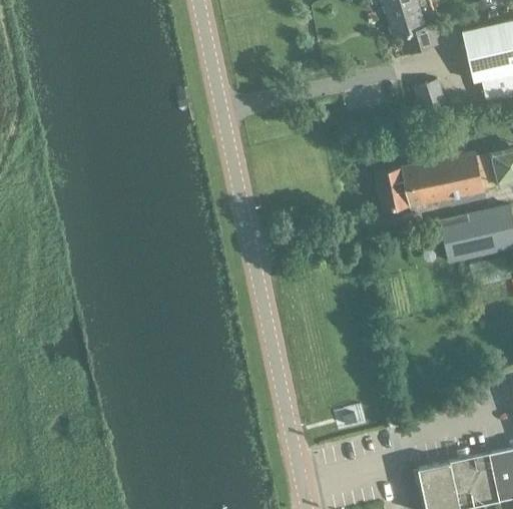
[(381,0),(394,40),(399,38),(405,55),(436,44),(430,26),(422,28),(413,0),(381,0)]
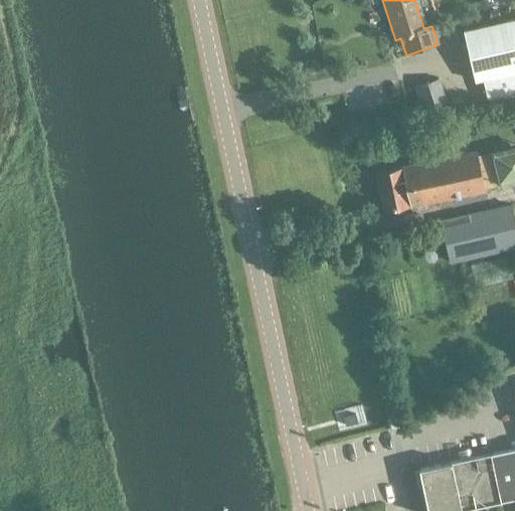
[(475,81),(487,77),(494,100),(514,93),(514,16),(461,34),(475,81)]
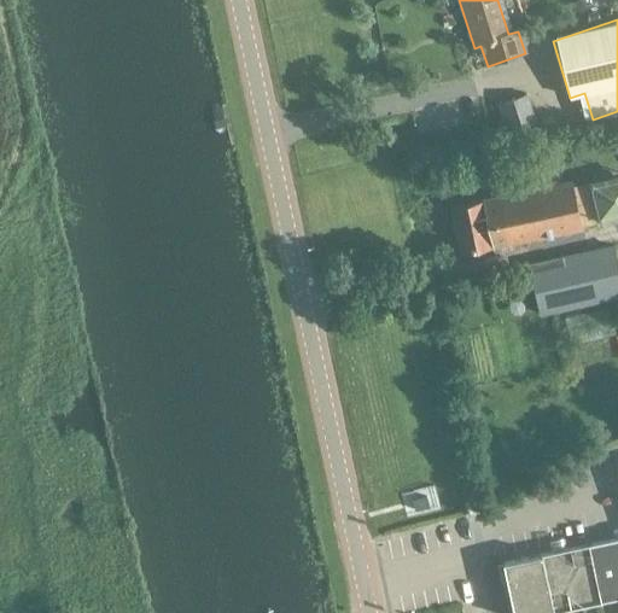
[(497,105),(501,120),(506,134),(534,126),(525,97),(497,105)]
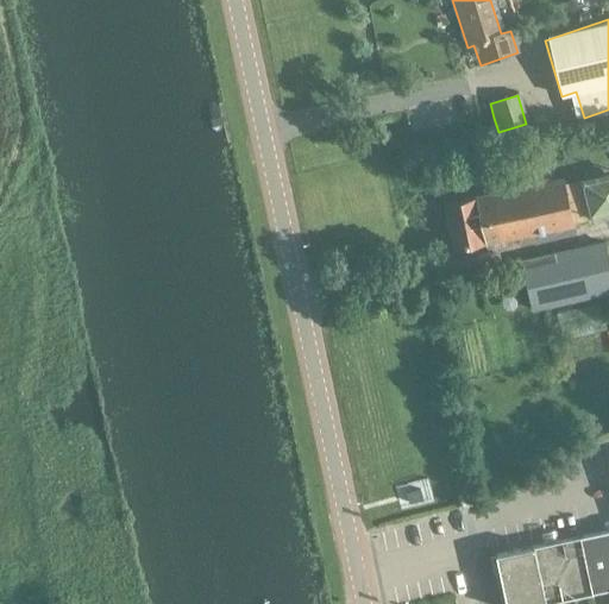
[(589,221),(608,216),(608,175),(578,182),(589,221)]
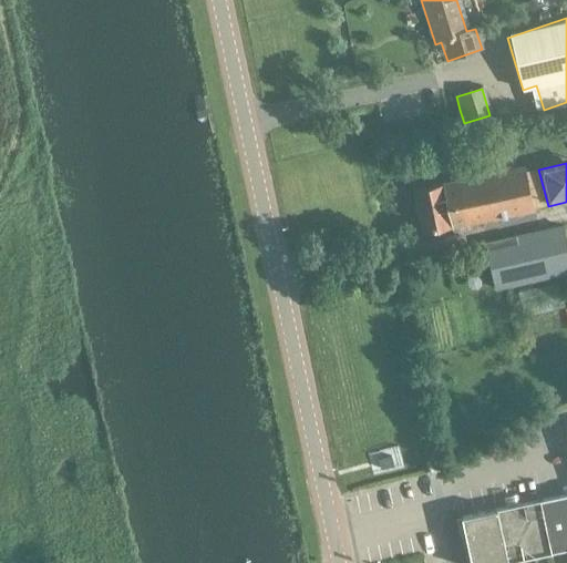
[(452,235),(460,234),(470,232),(468,227),(534,214),(524,169),(441,186),(441,188),(414,194),(423,236),(451,229),(452,235)]
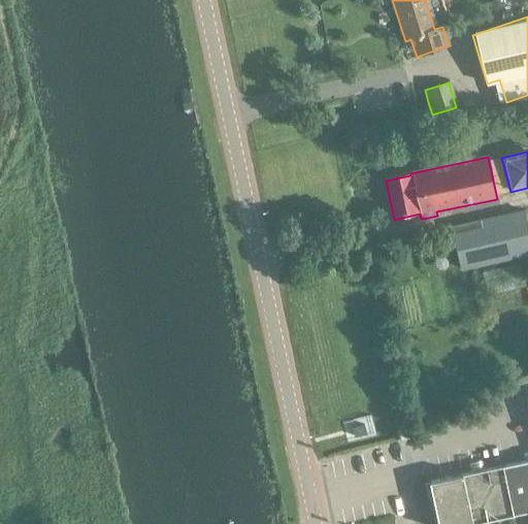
[(461,270),(527,255),(527,236),(522,213),(451,229),(461,270)]
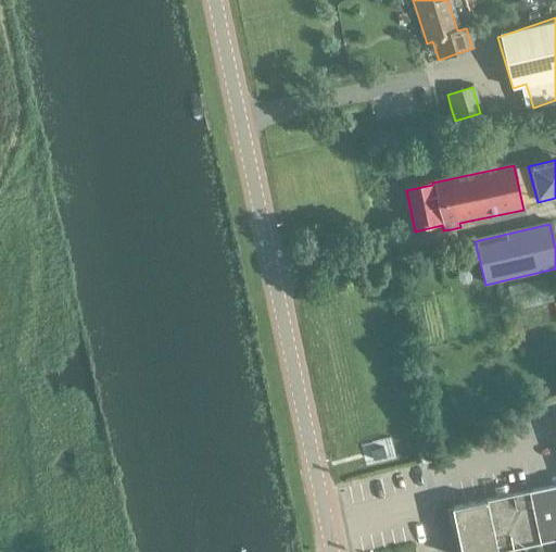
[(555,487),(488,502),(452,510),(460,551),(505,551),(555,540),(555,487)]
